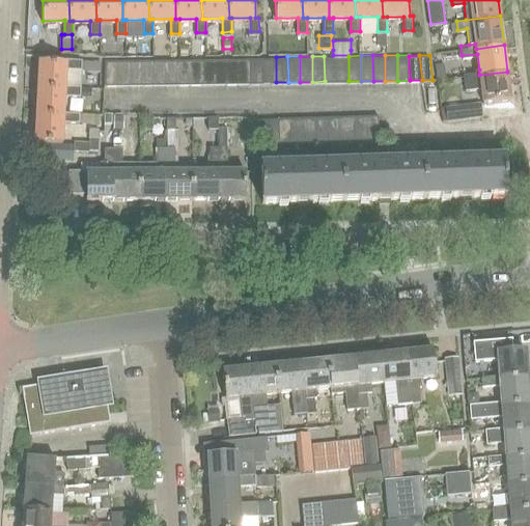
[(325,81),(336,81),(336,56),(324,56),(325,81)]
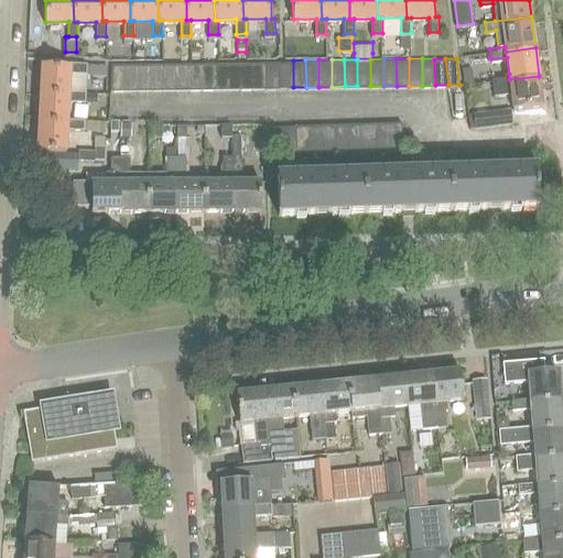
[(370,86),(370,59),(357,59),(357,86),(370,86)]
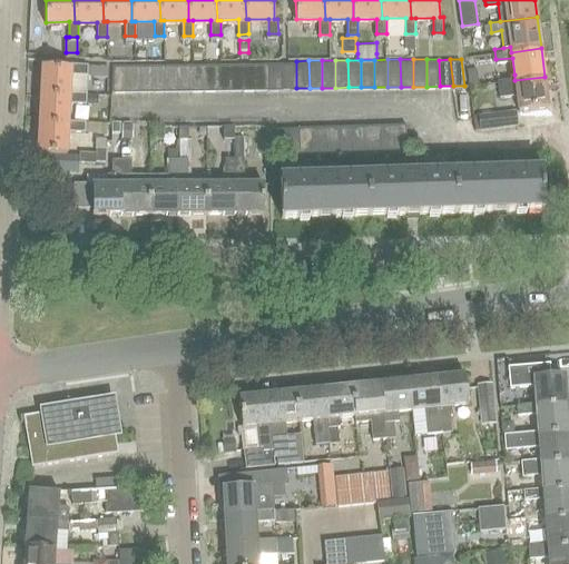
[(108,62),(71,61),(71,65),(42,63),(40,92),(86,95),(87,90),(70,89),(70,71),(107,72),(108,62)]
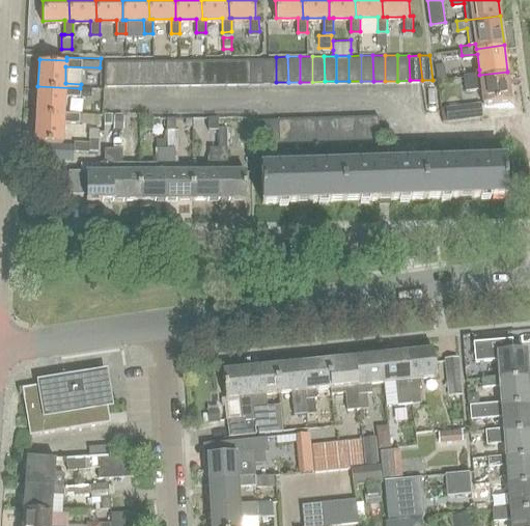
[(227,57),(215,58),(215,83),(227,83),(227,57)]
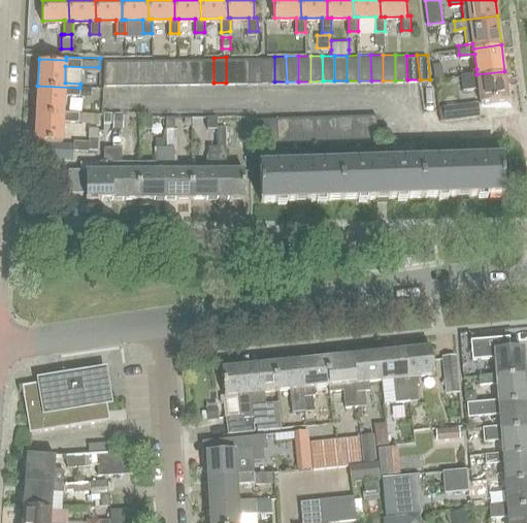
[(226,83),(238,82),(238,57),(226,57),(226,83)]
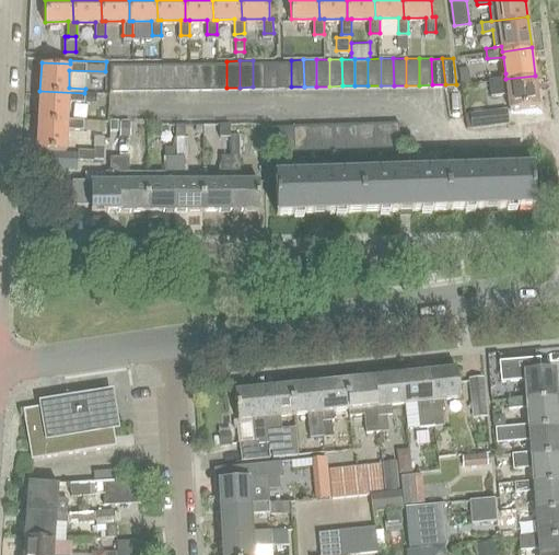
[(265,60),(253,60),(253,87),(266,87),(265,60)]
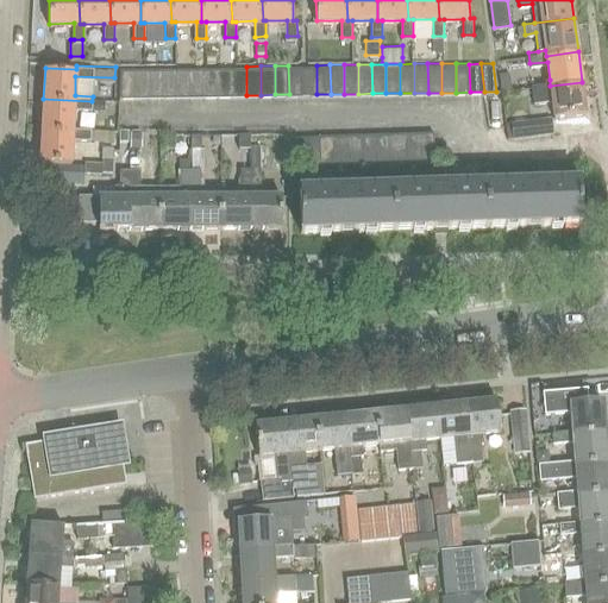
[(289,94),(302,94),(301,66),(288,66),(289,94)]
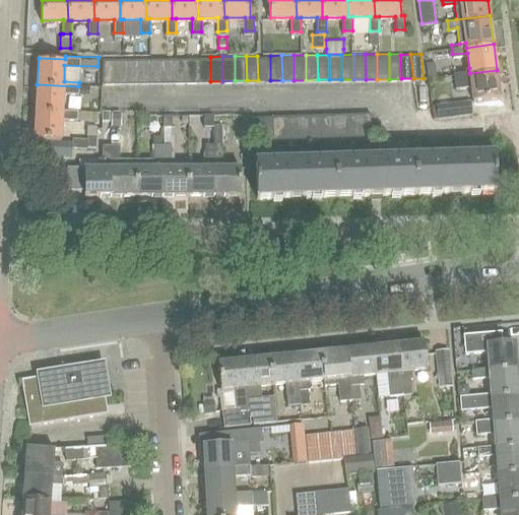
[(270,80),(270,56),(257,56),(258,80),(270,80)]
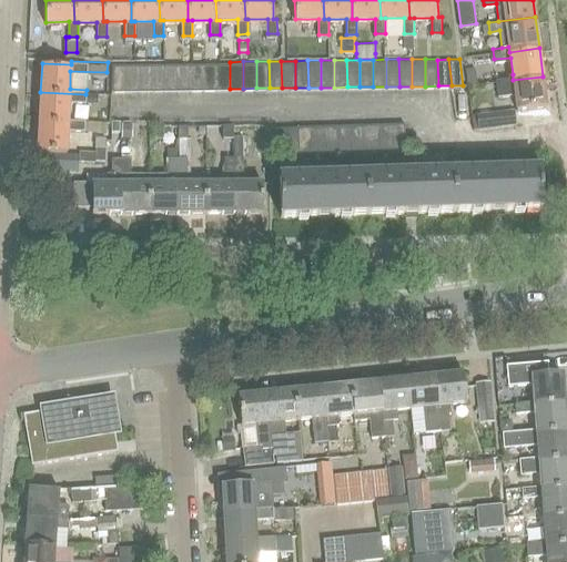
[(140,90),(152,89),(152,62),(139,63),(140,90)]
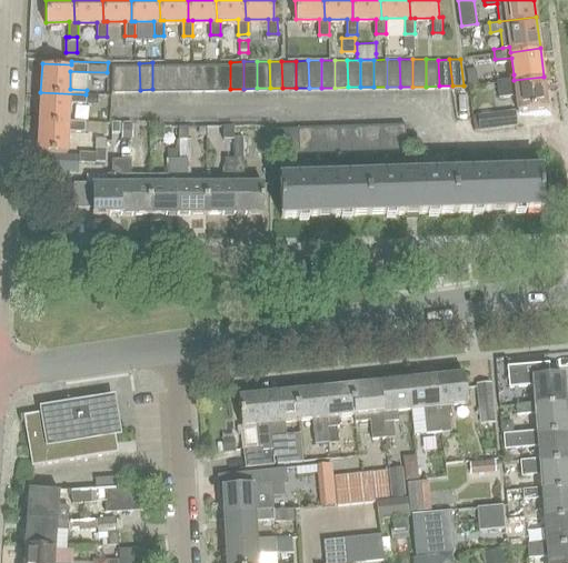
[(166,62),(152,62),(152,89),(166,89),(166,62)]
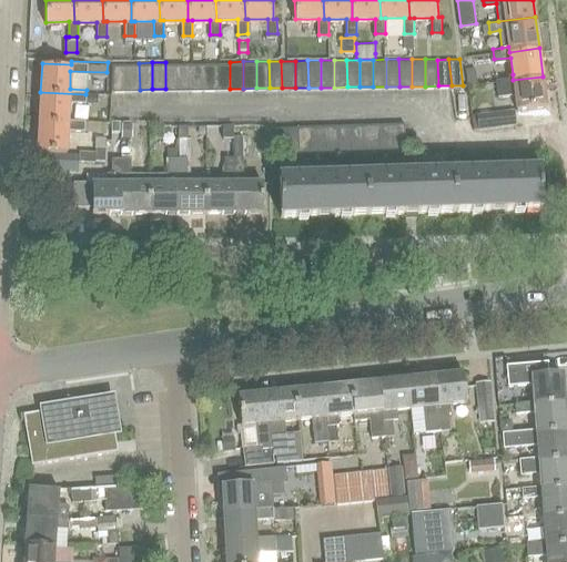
[(165,89),(179,89),(178,62),(165,62),(165,89)]
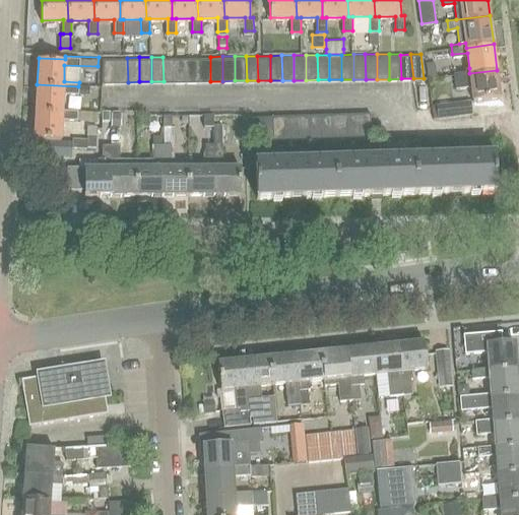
[(175,57),(163,57),(164,81),(175,81),(175,57)]
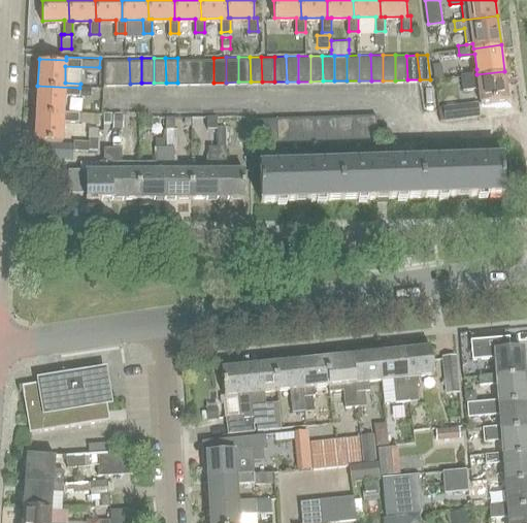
[(177,83),(190,83),(190,58),(177,58),(177,83)]
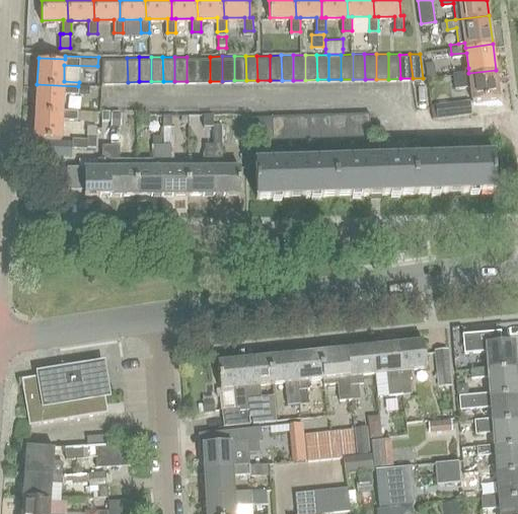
[(199,57),(187,57),(187,81),(199,81),(199,57)]
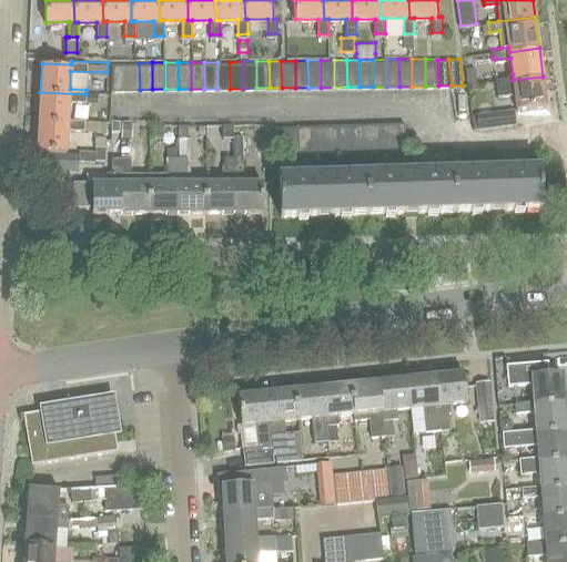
[(218,89),(230,89),(230,62),(218,62),(218,89)]
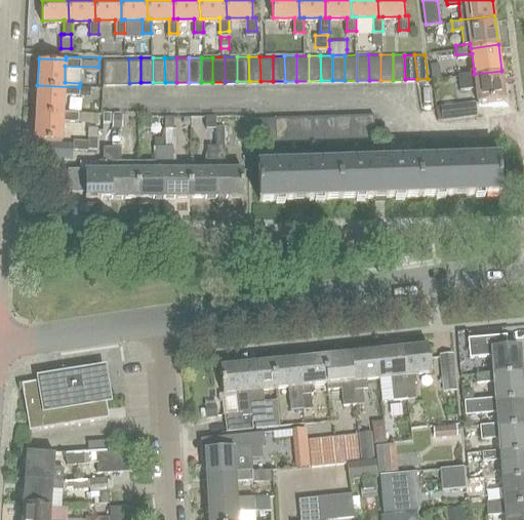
[(105,83),(117,83),(117,58),(105,58),(105,83)]
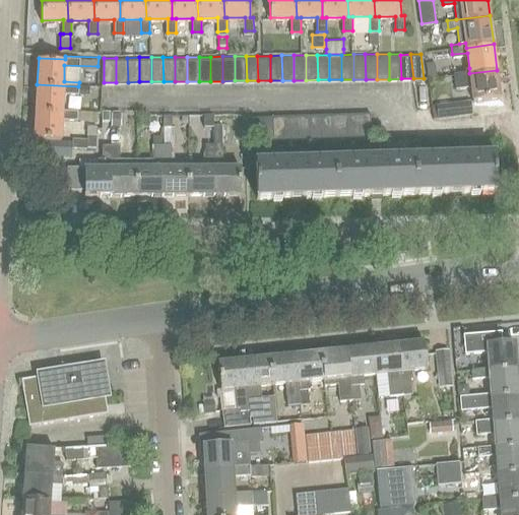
[(127,58),(116,58),(116,82),(128,82),(127,58)]
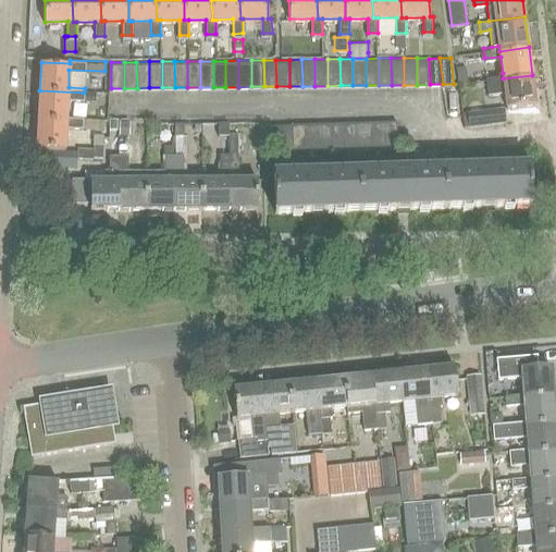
[(472,78),(471,71),(458,73),(459,81),(472,78)]
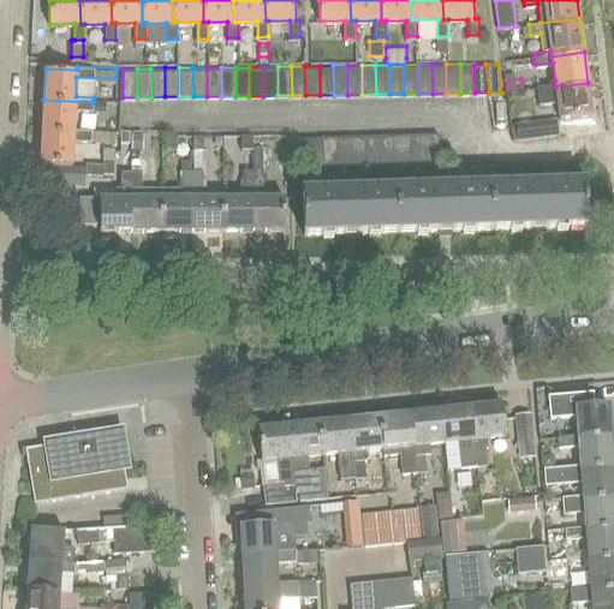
[(555,81),(537,83),(540,95),(541,102),(558,100),(560,118),(591,113),(588,83),(555,87),(555,81)]
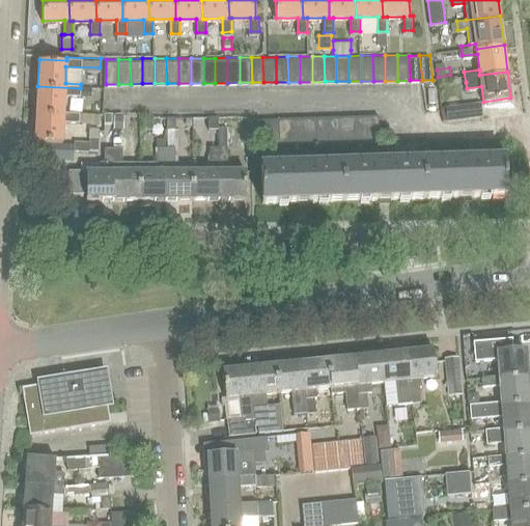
[(82,85),(81,94),(91,94),(91,86),(82,85)]
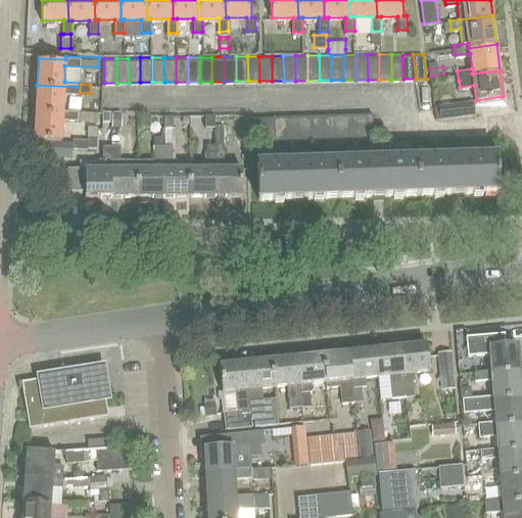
[(78,113),(78,110),(62,109),(63,92),(79,93),(79,87),(37,85),(36,111),(78,113)]
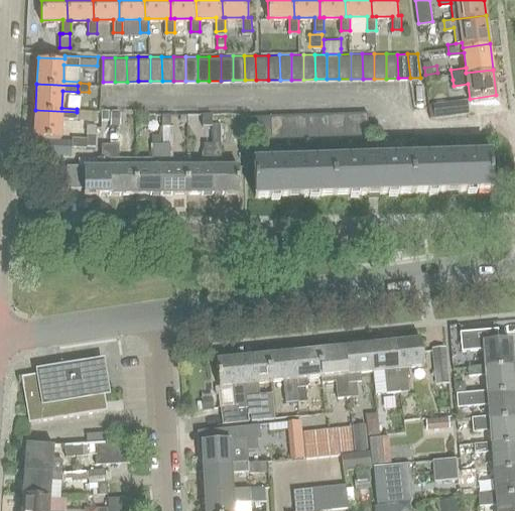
[(467,98),(432,102),(434,115),(469,112),(467,98)]
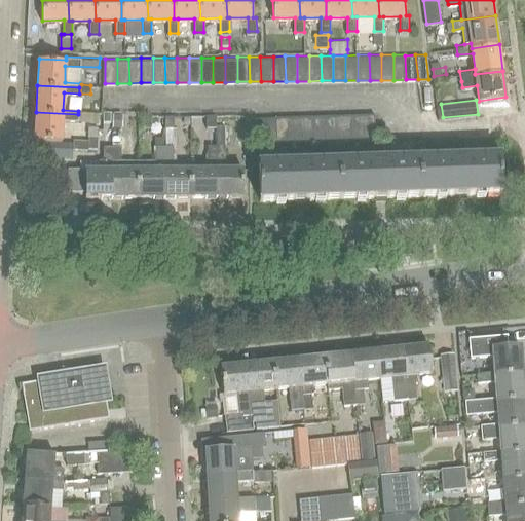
[(36,112),(35,138),(44,139),(43,153),(72,154),(72,146),(87,147),(87,146),(97,146),(98,124),(87,124),(86,135),(73,134),(73,141),(62,140),(63,119),(78,119),(78,114),(36,112)]
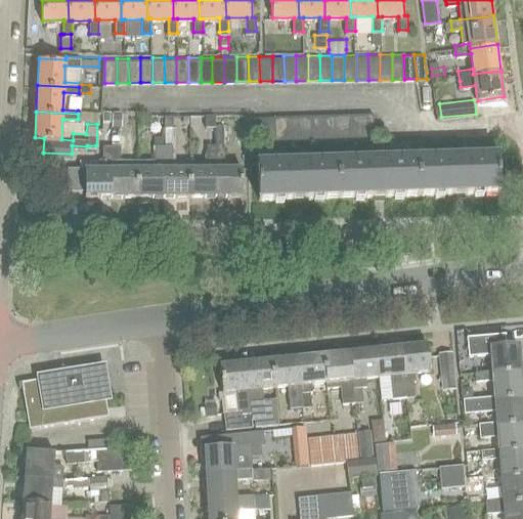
[(113,112),(113,125),(123,125),(123,112),(113,112)]
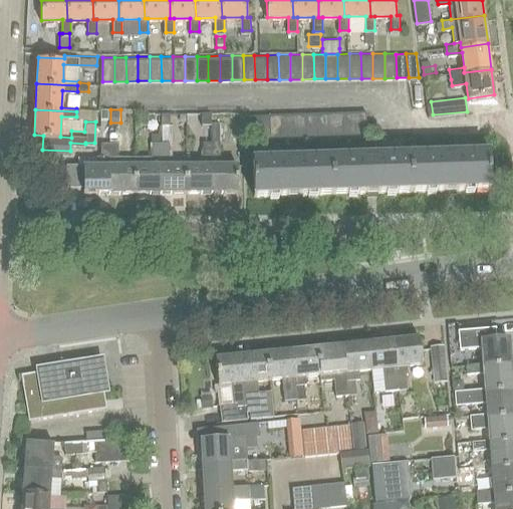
[(339,122),(365,121),(365,109),(339,110),(339,122)]
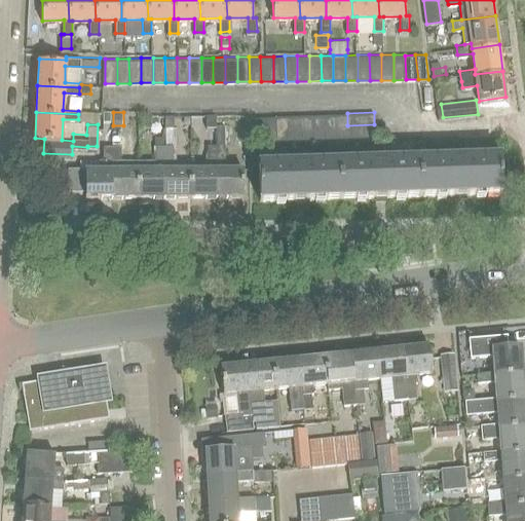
[(347,113),(336,113),(337,139),(348,138),(347,125),(347,113)]
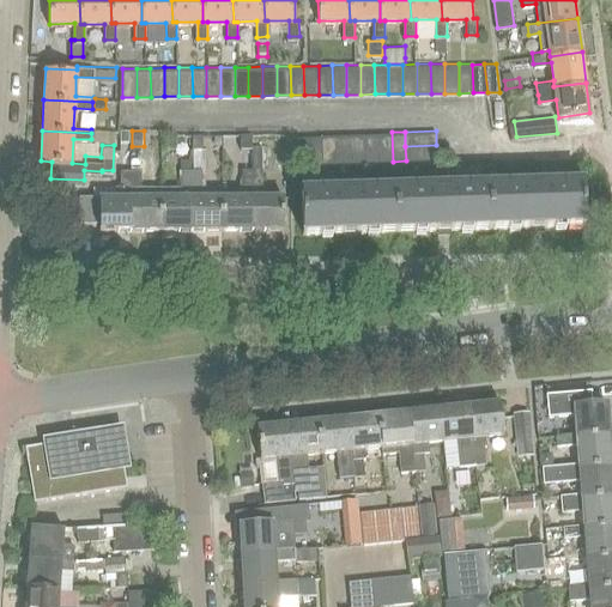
[(241,133),(241,146),(252,146),(252,144),(253,144),(253,133),(241,133)]
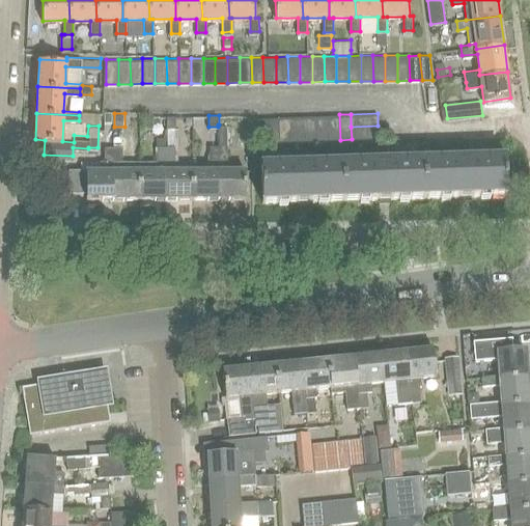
[(304,115),(293,116),(294,141),(305,141),(304,115)]
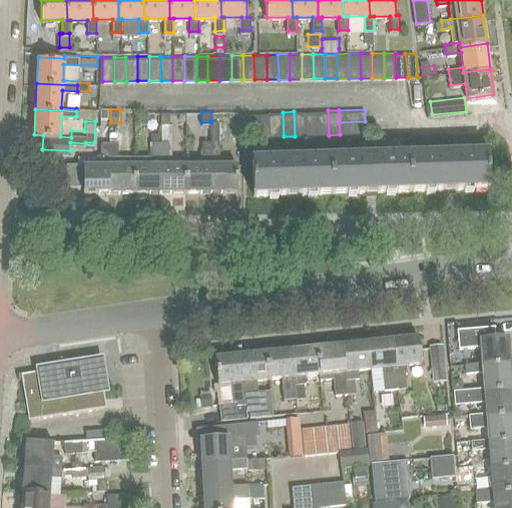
[(306,111),(294,111),(295,136),(306,136),(306,111)]
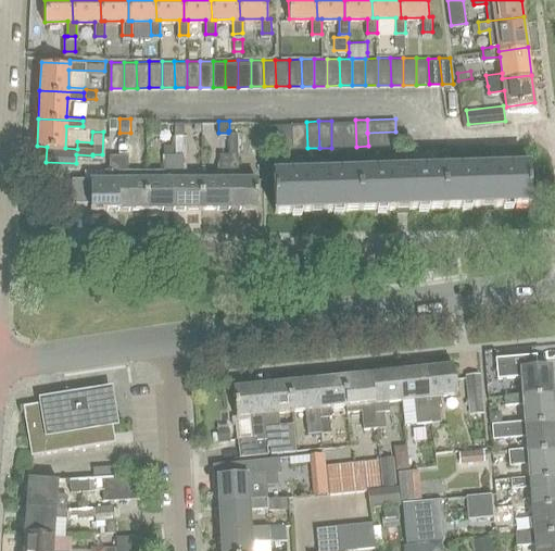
[(175,122),(175,134),(185,134),(184,122),(175,122)]
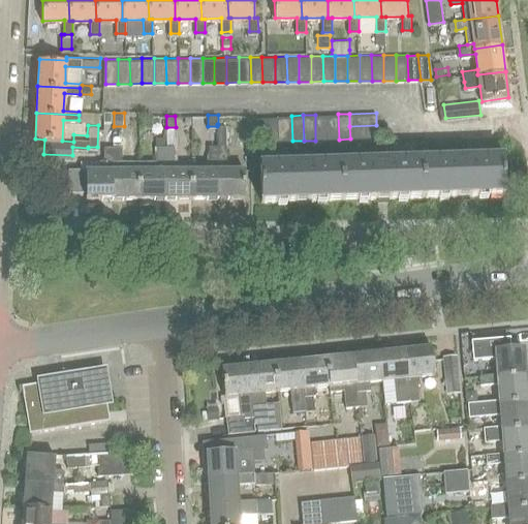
[(280,116),(269,117),(270,142),(281,142),(280,116)]
